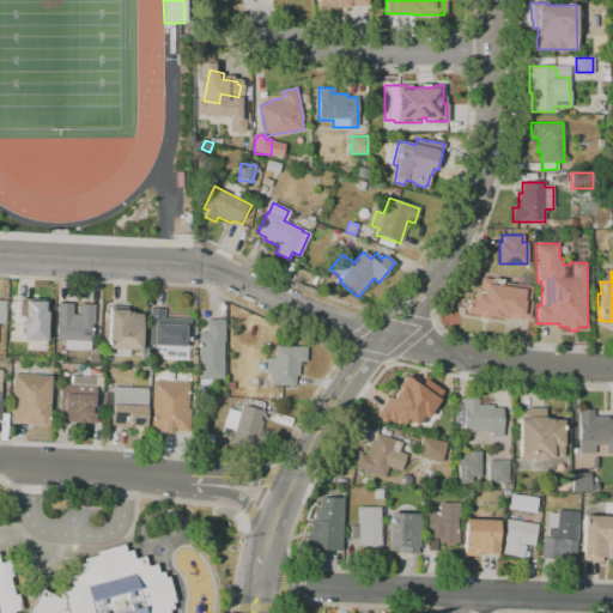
[(484,280),(529,285),(526,319),(490,315),(490,320),(478,319),(479,314),(463,311),(465,297),(473,298),(473,295),(481,296),(484,280)]
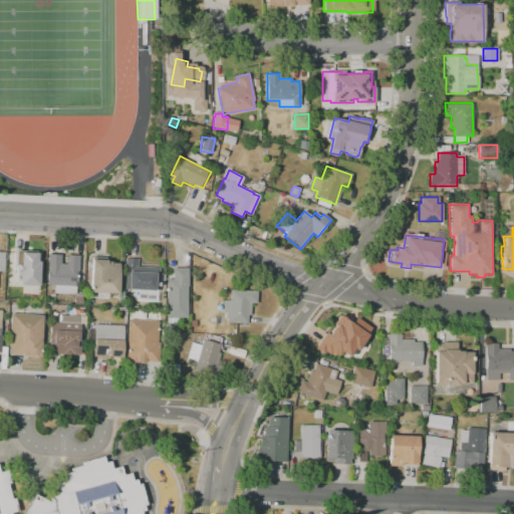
[(12,284),(13,252),(24,252),(23,266),(42,267),(41,285),(12,284)]
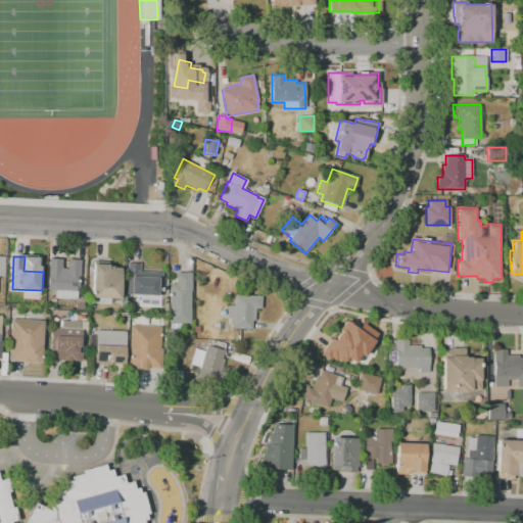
[(47,290),(49,258),(61,259),(61,269),(67,269),(67,259),(81,259),(80,276),(79,276),(78,291),(77,291),(77,299),(55,298),(55,290),(47,290)]
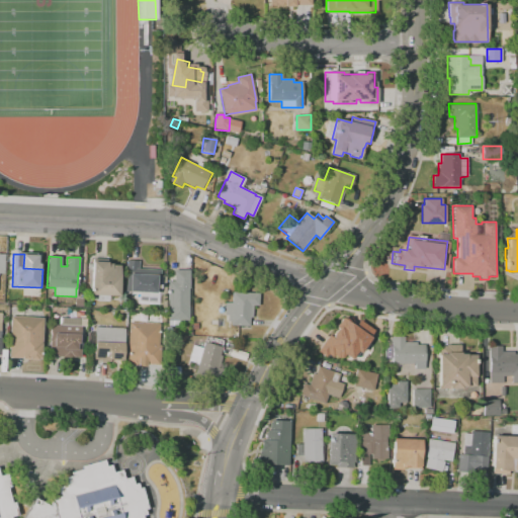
[(125,291),(126,262),(125,262),(125,260),(139,260),(139,268),(160,269),(159,293),(125,291)]
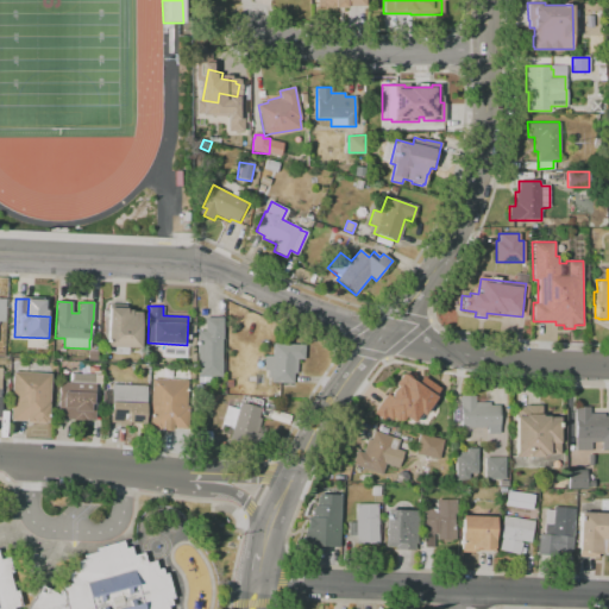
[(106,346),(108,307),(127,307),(127,309),(131,309),(131,312),(140,312),(139,347),(127,347),(127,355),(113,353),(113,346),(106,346)]
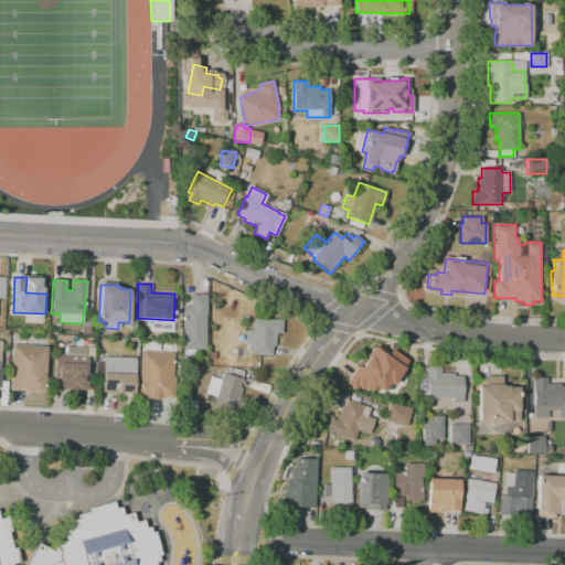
[(183,355),(182,307),(190,307),(190,295),(206,294),(206,315),(205,315),(205,349),(194,350),(194,355),(183,355)]
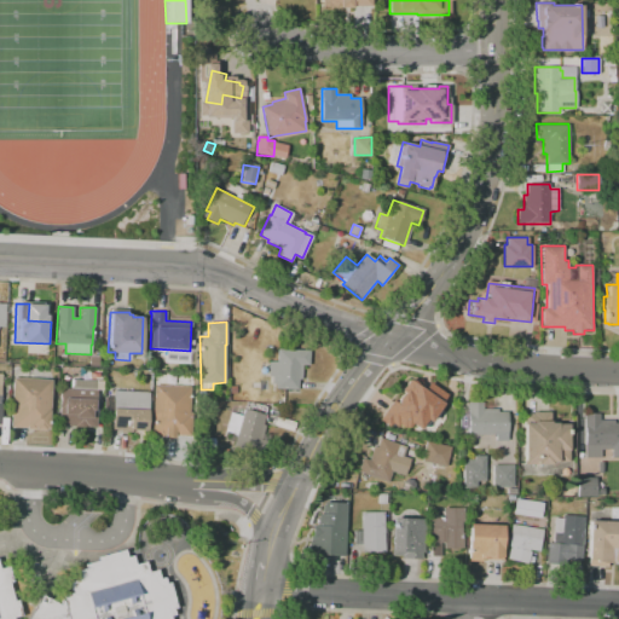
[(277,348),(308,351),(307,365),(302,364),(301,379),(299,379),(298,389),(275,388),(276,382),(271,381),(272,375),(267,375),(268,360),(276,362),(277,348)]
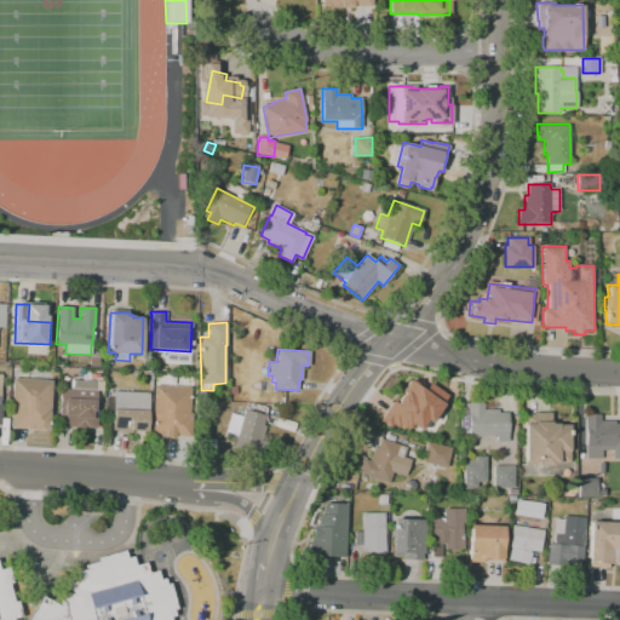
[(154,435),(153,385),(165,384),(165,374),(174,374),(174,386),(189,385),(190,412),(191,412),(193,435),(176,435),(176,437),(165,437),(165,436),(164,436),(160,436),(154,436),(154,435)]
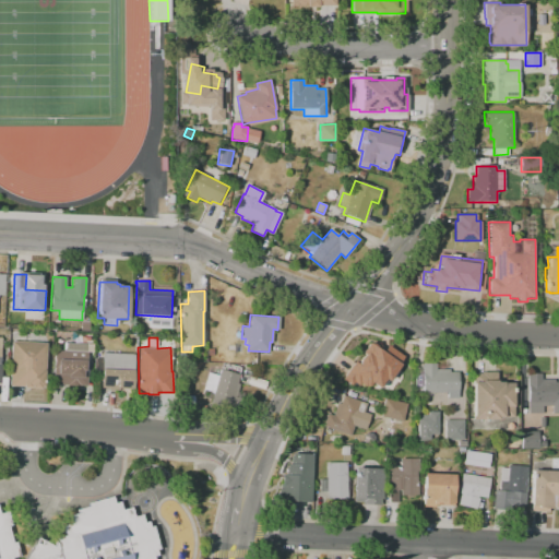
[(10,385),(12,341),(46,343),(44,387),(42,387),(42,389),(24,388),(24,385),(10,385)]
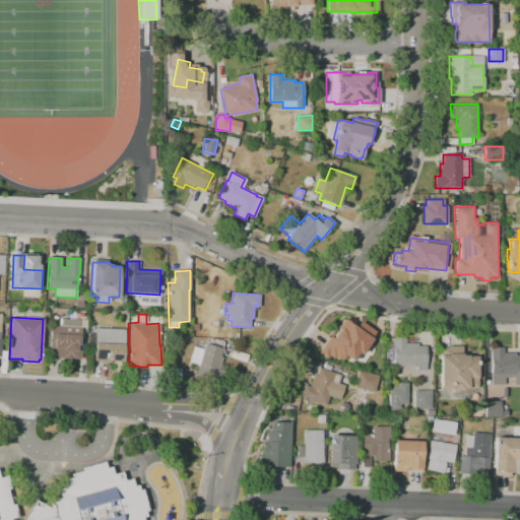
[(49,356),(50,325),(59,326),(59,323),(61,324),(61,318),(80,319),(80,327),(81,327),(80,342),(81,342),(80,358),(72,358),(72,359),(62,359),(62,356),(49,356)]
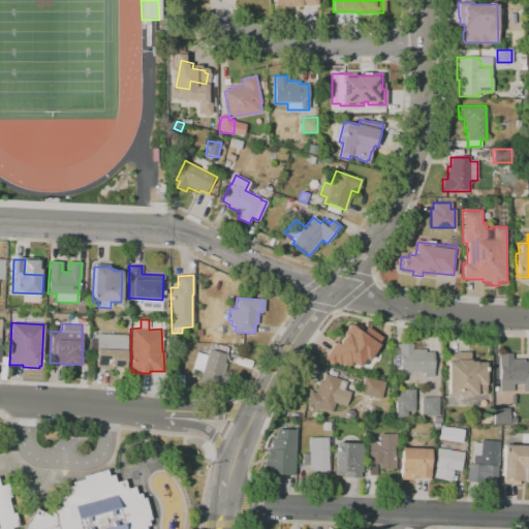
[(349,323),(363,334),(367,327),(382,338),(363,364),(362,363),(359,368),(350,362),(346,366),(341,362),(339,364),(334,361),(333,364),(328,363),(323,359),(336,342),(338,343),(344,334),(342,333),(349,323)]
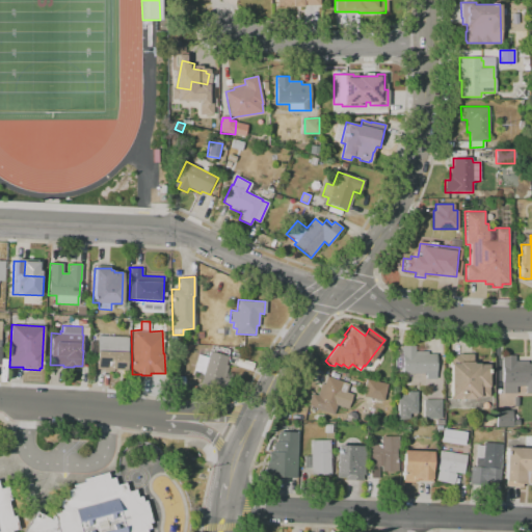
[(96,369),(97,354),(89,354),(90,343),(97,344),(98,335),(128,337),(126,370),(113,369),(113,371),(104,371),(104,369),(96,369)]
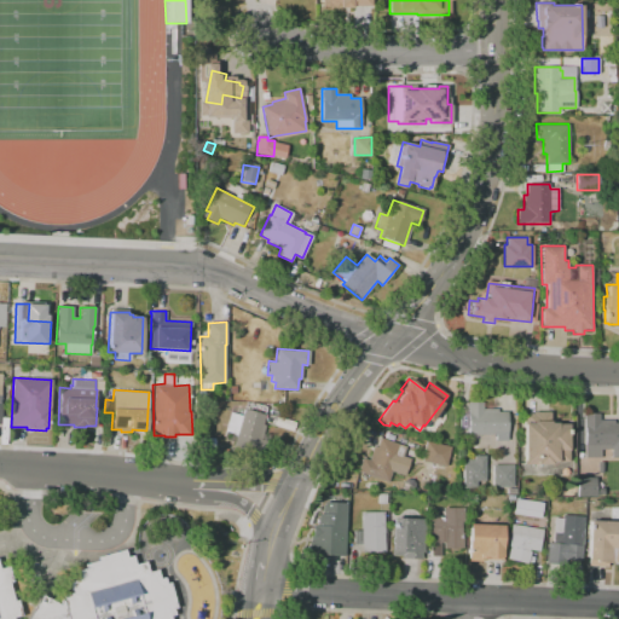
[(236,434),(224,431),(230,411),(241,415),(243,408),(248,409),(252,401),(266,406),(264,414),(265,414),(261,423),(265,424),(260,439),(264,439),(259,455),(232,446),(236,434)]
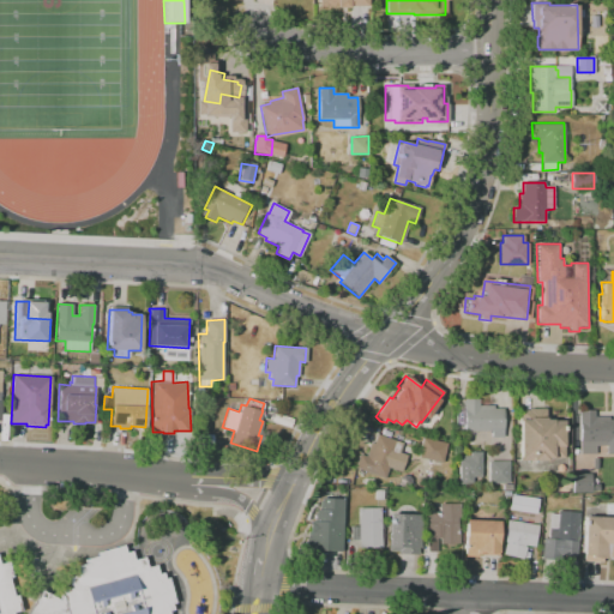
[(456,426),(456,410),(464,410),(464,399),(479,399),(479,405),(494,405),(494,409),(504,409),(504,438),(492,438),(492,431),(487,431),(487,439),(479,439),(479,432),(464,432),(464,426),(456,426)]
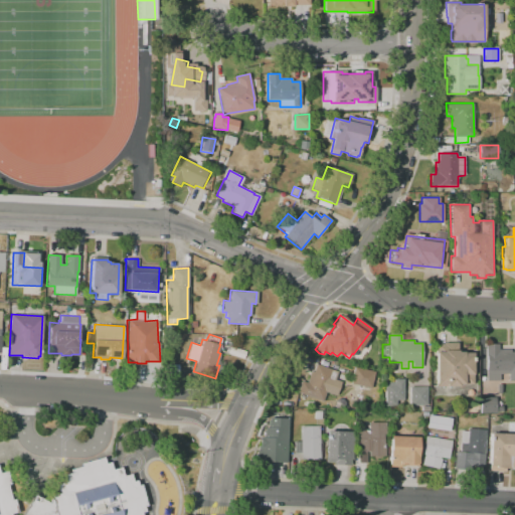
[(436,386),(436,344),(443,343),(458,342),(458,352),(464,352),(464,353),(473,353),(473,384),(459,384),(459,386),(436,386)]
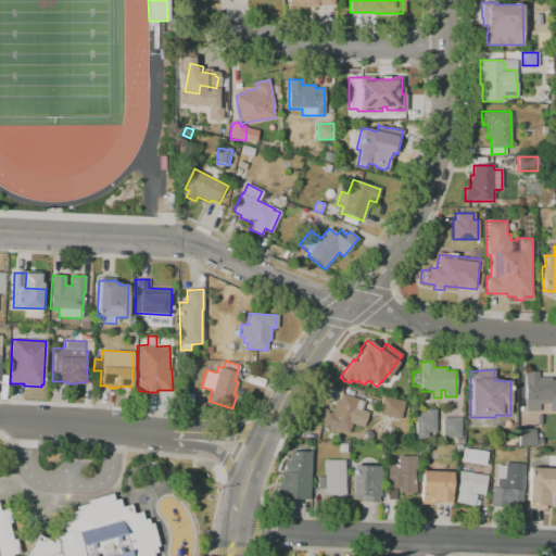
[(555,411),(548,411),(548,404),(539,404),(539,412),(525,412),(525,371),(538,371),(538,377),(551,377),(551,380),(555,380),(555,411)]
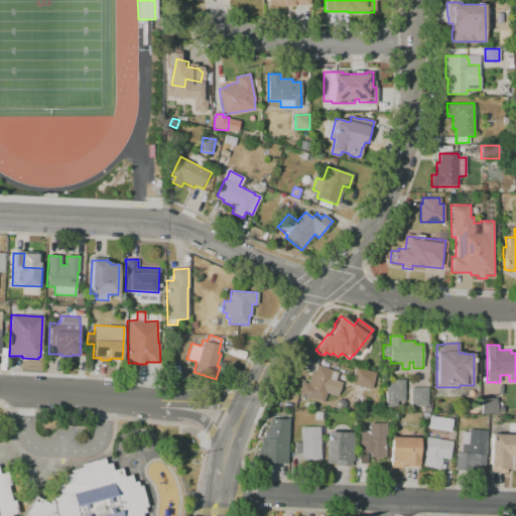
[(297,392),(323,401),(326,392),(336,396),(341,382),(335,380),(338,372),(316,364),(313,372),(311,372),(307,383),(302,381),(297,392)]
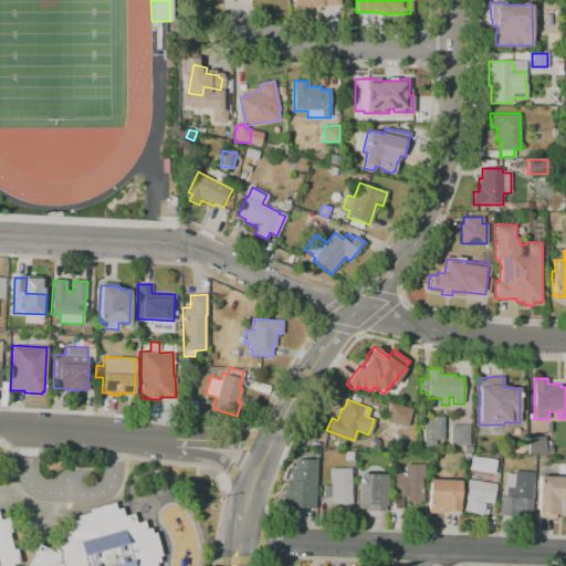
[(385,421),(388,402),(410,408),(407,426),(385,421)]
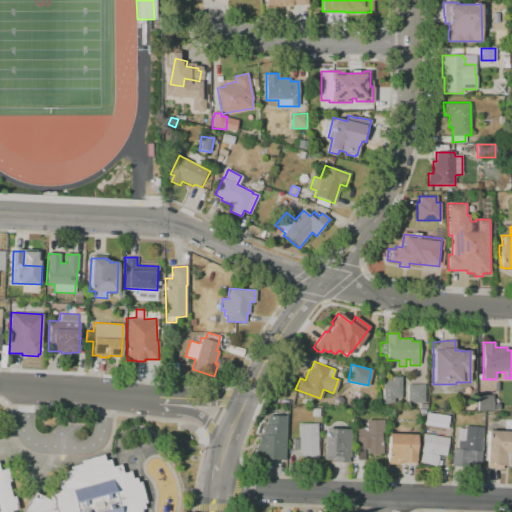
[(383,404),(382,380),(391,380),(391,377),(401,377),(401,398),(393,398),(393,404),(383,404)]
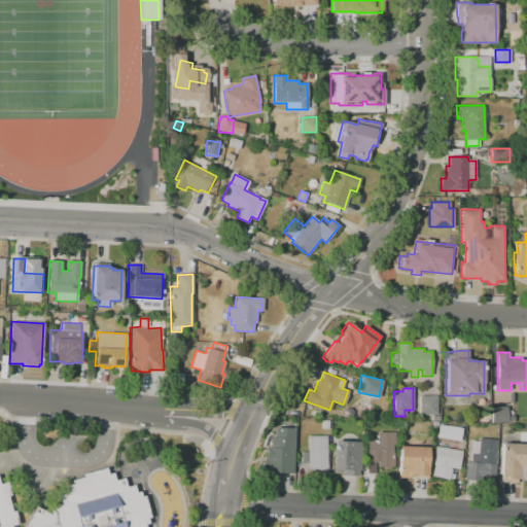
[(419,415),(419,396),(436,396),(436,415),(419,415)]
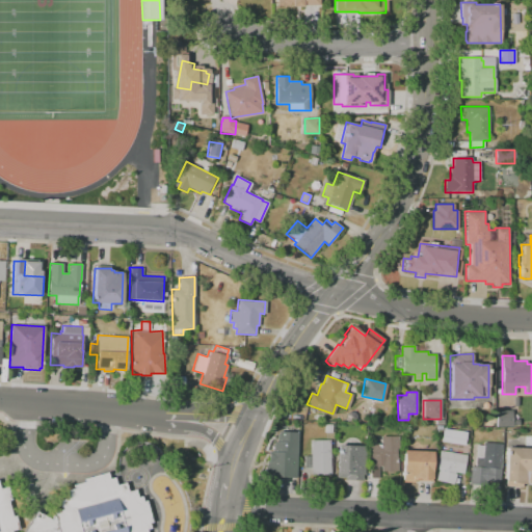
[(496,427),(496,410),(512,410),(512,419),(519,419),(519,425),(512,425),(512,427),(496,427)]
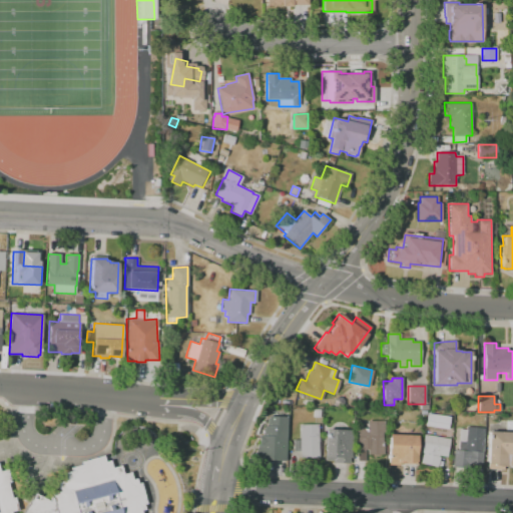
[(314,409),(321,409),(320,417),(313,417),(314,409)]
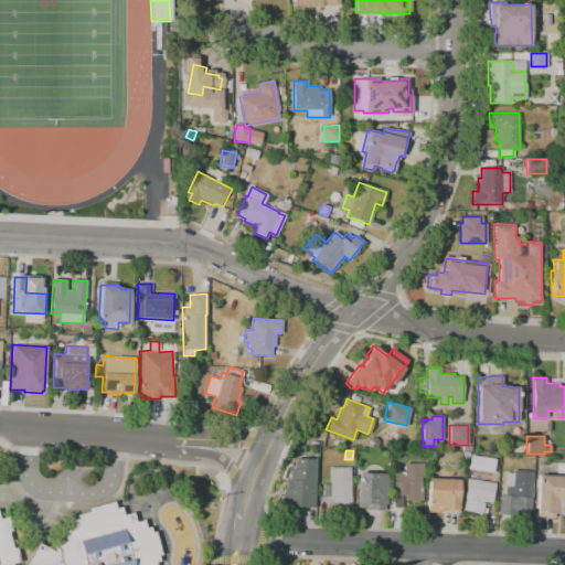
[(296,458),(316,459),(315,508),(280,504),(284,489),(285,479),(288,479),(288,473),(291,468),(292,468),(292,462),(296,458)]
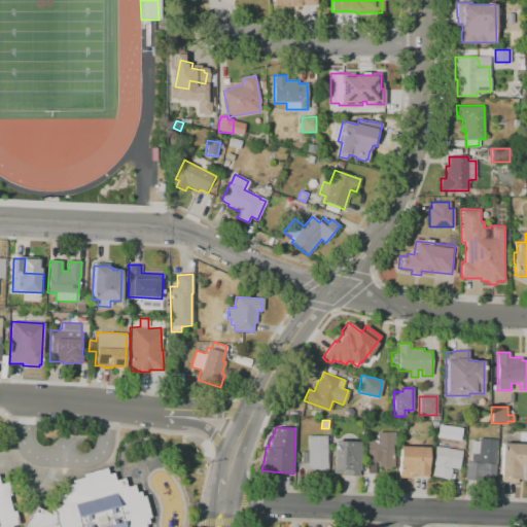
[(377,431),(394,432),(393,466),(377,466),(377,463),(375,463),(375,473),(365,472),(365,440),(377,440),(377,431)]
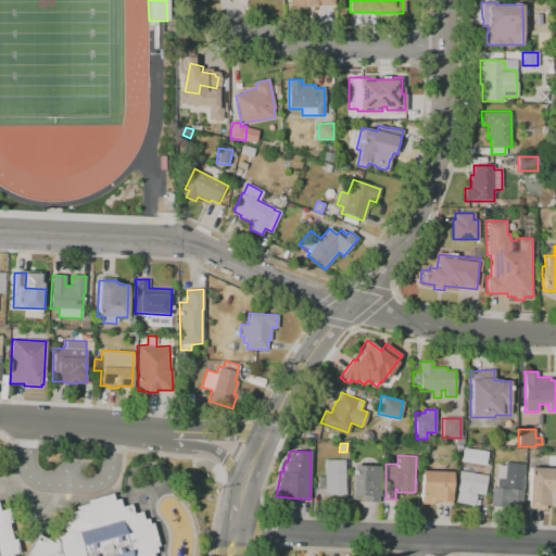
[(324,460),(345,459),(345,496),(324,496),(324,460)]
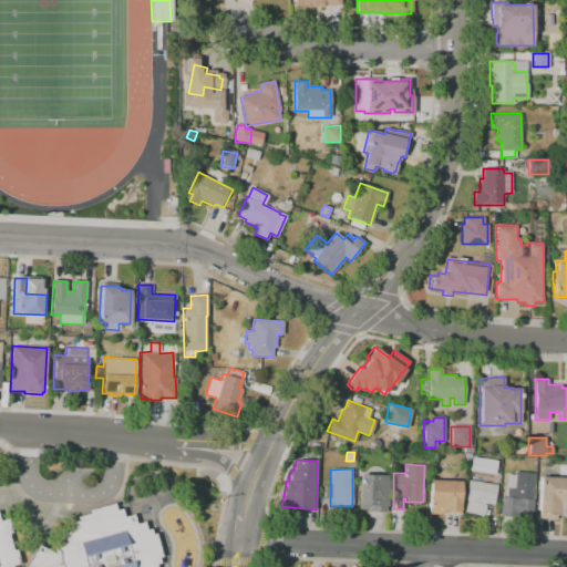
[(515,471),(534,472),(531,515),(501,512),(502,496),(506,496),(507,474),(515,474),(515,471)]
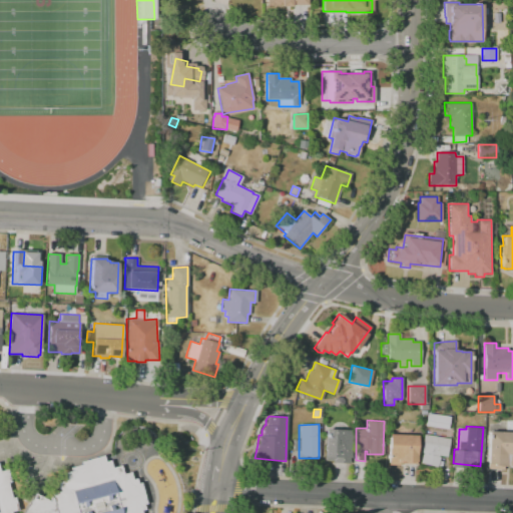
[(326,429),(352,430),(351,458),(349,458),(349,463),(332,463),(332,460),(323,460),(324,433),(326,433),(326,429)]
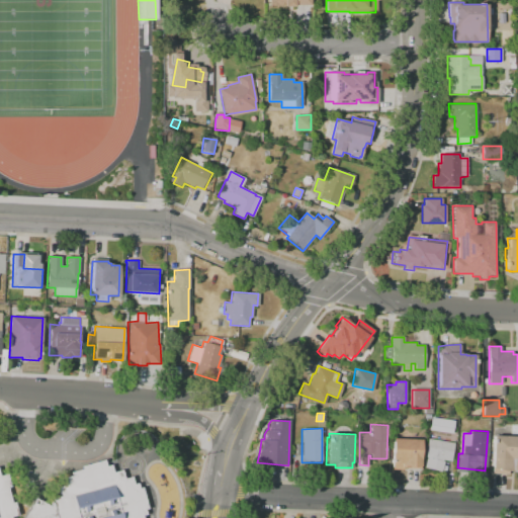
[(494,435),(517,436),(517,469),(506,469),(506,475),(491,473),(494,435)]
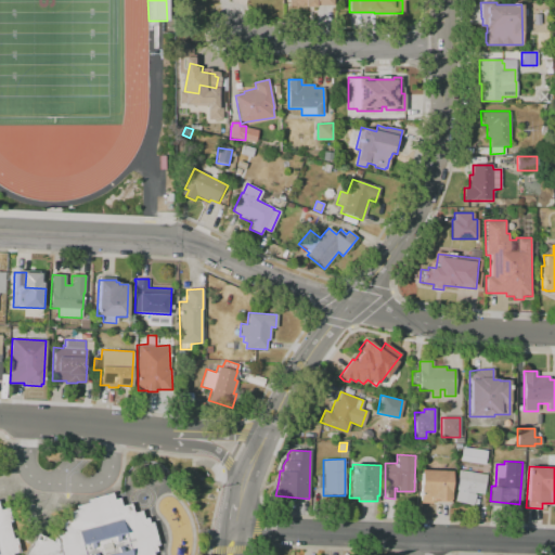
[(421,469),(451,470),(450,501),(431,501),(431,503),(420,503),(421,469)]
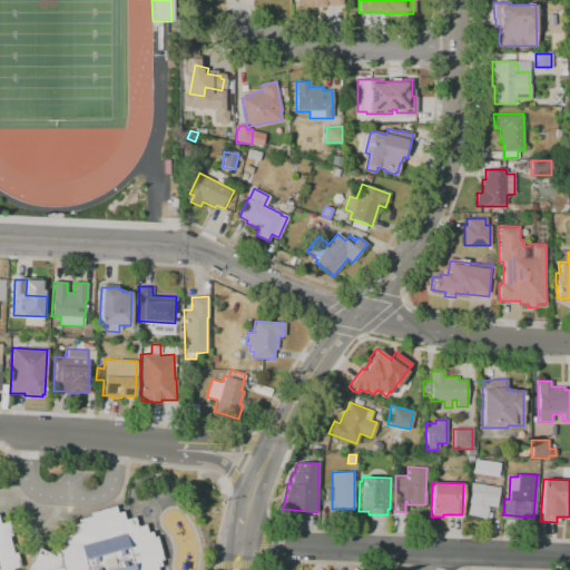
[(471,482),(500,488),(495,509),(488,508),(485,519),(467,516),(469,502),(468,502),(471,482)]
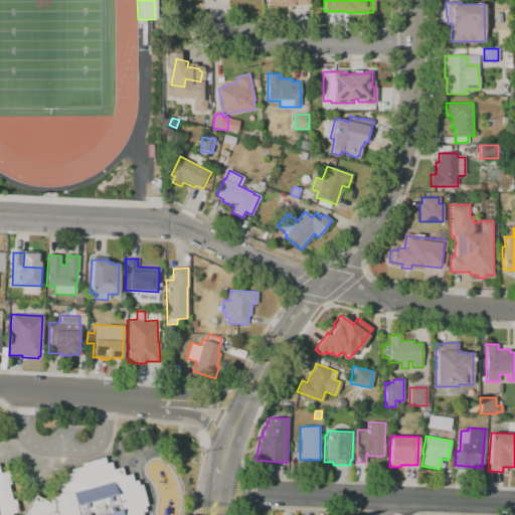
[(143,514),(143,513),(147,512),(145,507),(148,506),(141,482),(139,482),(137,478),(133,479),(131,472),(123,474),(121,466),(111,468),(110,463),(104,464),(102,458),(80,463),(81,466),(71,468),(72,473),(64,475),(66,482),(57,484),(59,493),(51,495),(52,498),(49,502),(34,494),(22,514),(10,514),(10,513),(16,511),(13,499),(10,500),(5,482),(9,482),(6,471),(0,472),(0,514),(143,514)]
